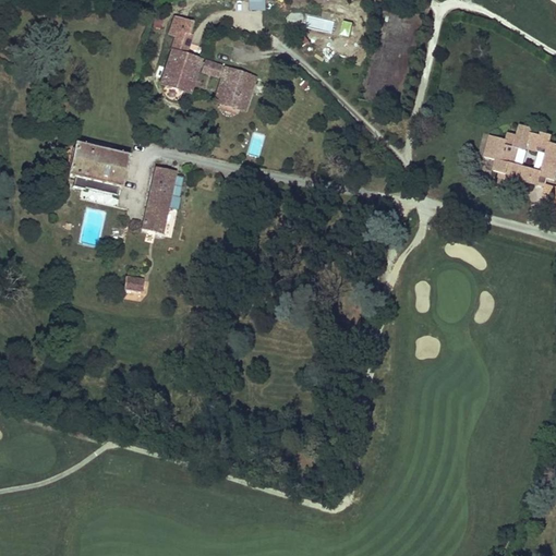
[(189,31),(193,17),(174,12),(169,32),(177,34),(161,83),(189,92),(198,60),(183,55),(190,32),(189,31)]
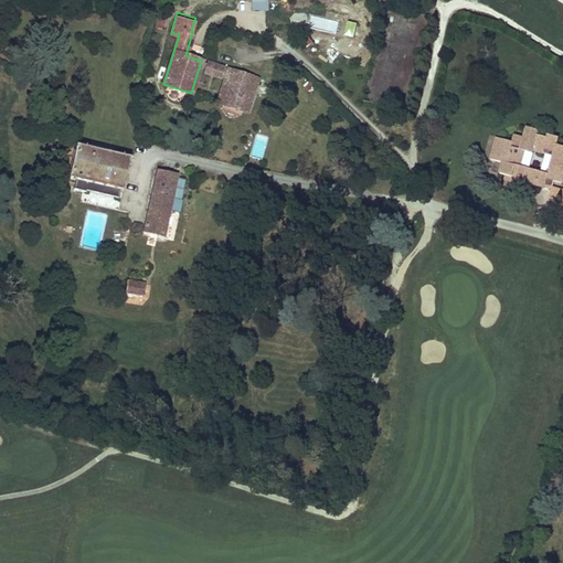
[(223,67),(208,62),(204,70),(221,75),(223,67)]
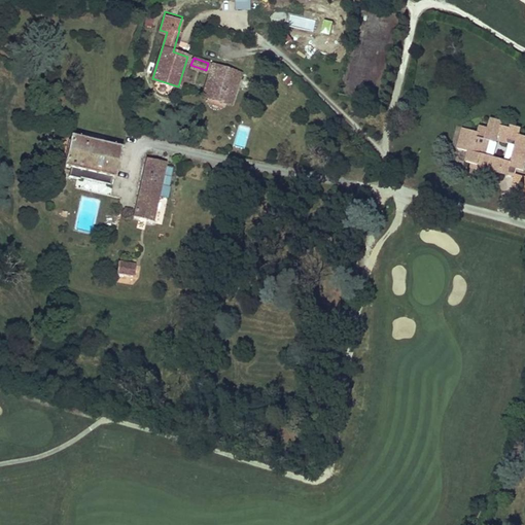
[(239,74),(213,65),(204,95),(230,103),(239,74)]
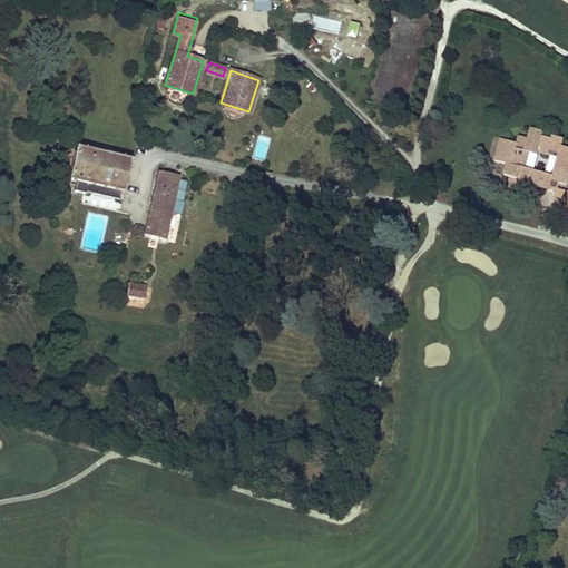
[(260,80),(256,91),(267,95),(271,84),(260,80)]
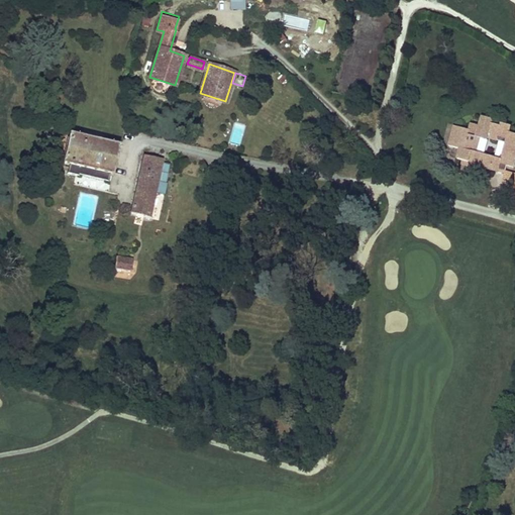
[(497,156),(475,149),(479,137),(487,139),(488,136),(498,139),(500,134),(507,136),(506,140),(509,141),(509,144),(514,146),(514,132),(512,131),(514,124),(503,121),(502,123),(494,121),(495,118),(482,114),(479,124),(469,122),(467,128),(457,126),(452,144),(459,146),(456,157),(469,161),(468,164),(479,167),(479,165),(498,171),(500,165),(501,161),(509,164),(512,152),(499,149),(497,156)]
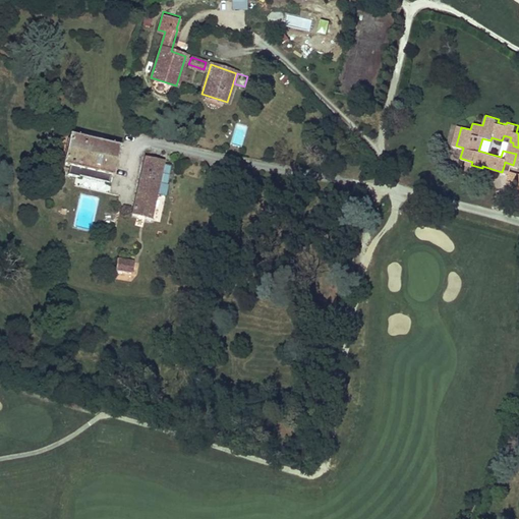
[(456,146),(461,127),(456,125),(451,145),(456,146)]
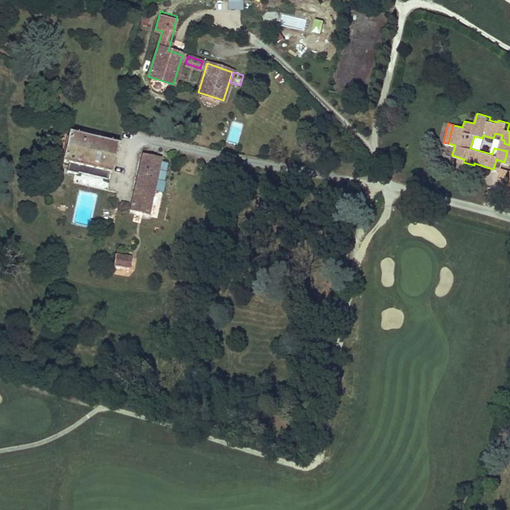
[(116,143),(62,130),(51,169),(64,172),(64,174),(74,176),(76,167),(108,174),(116,143)]
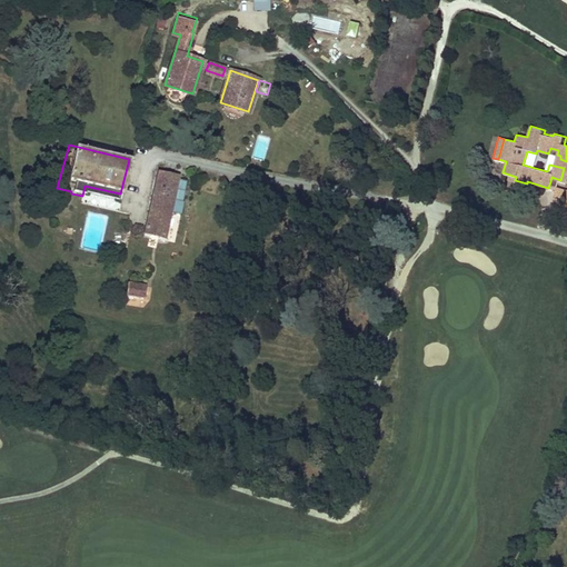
[(179,173),(158,170),(146,234),(151,236),(151,234),(160,236),(159,237),(166,238),(171,210),(181,212),(185,199),(182,199),(187,179),(178,177),(179,173)]
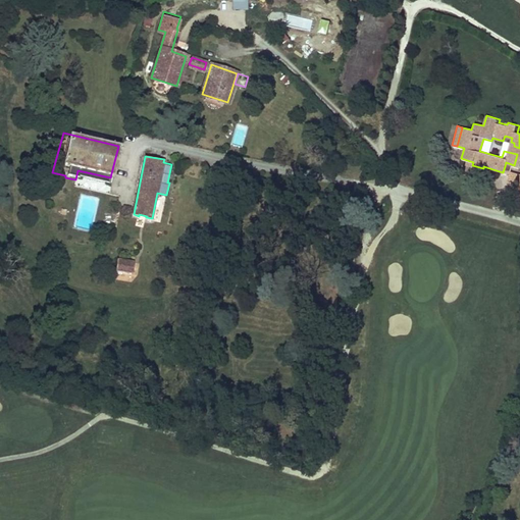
[(519,170),(513,168),(511,176),(519,177),(519,170)]
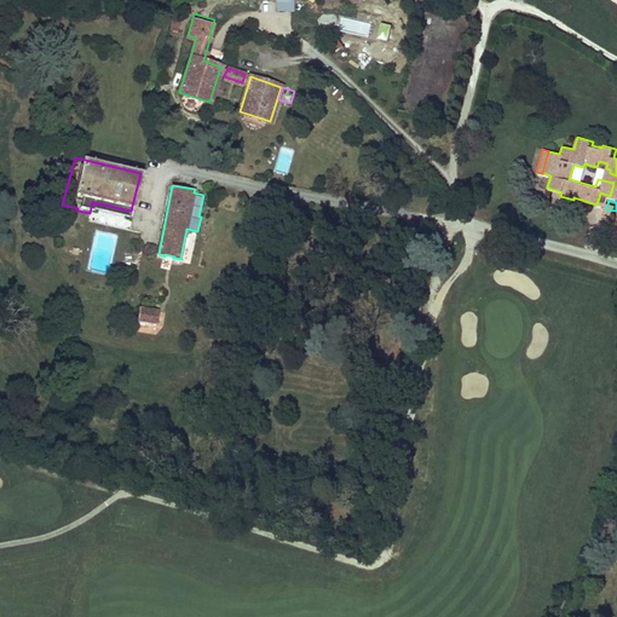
[(138,321),(156,324),(159,310),(140,307),(138,321)]
